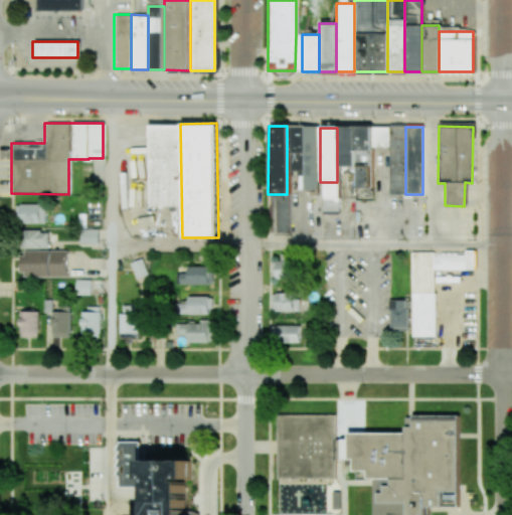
[(42,223),(42,203),(17,204),(18,223),(42,223)]
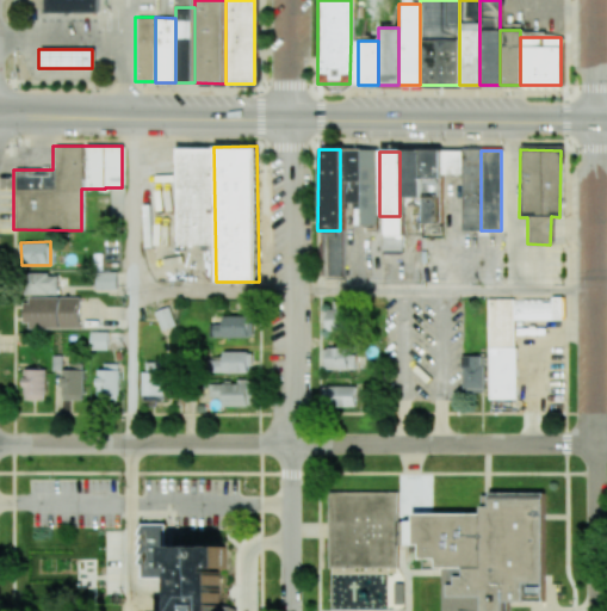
[(113,289),(113,271),(93,272),(93,290),(113,289)]
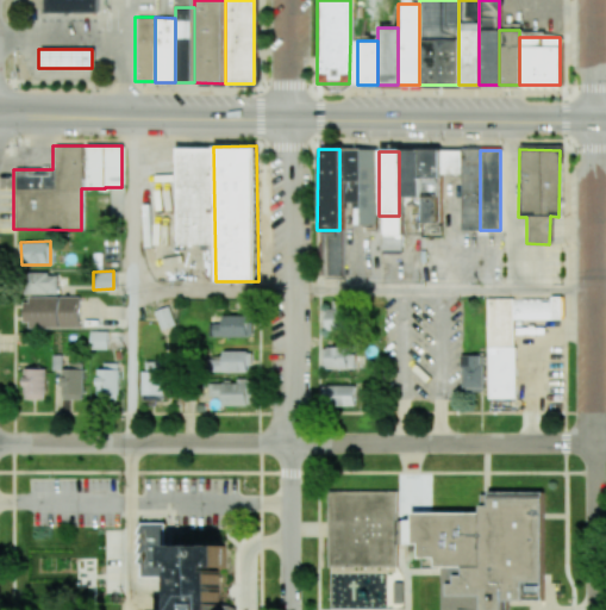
[(24,296),(55,294),(54,273),(23,274),(24,296)]
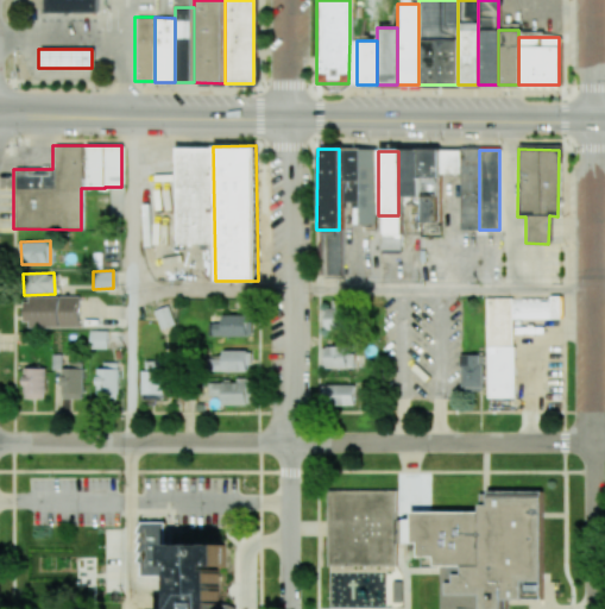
[(76,296),(23,296),(21,326),(76,327),(76,296)]
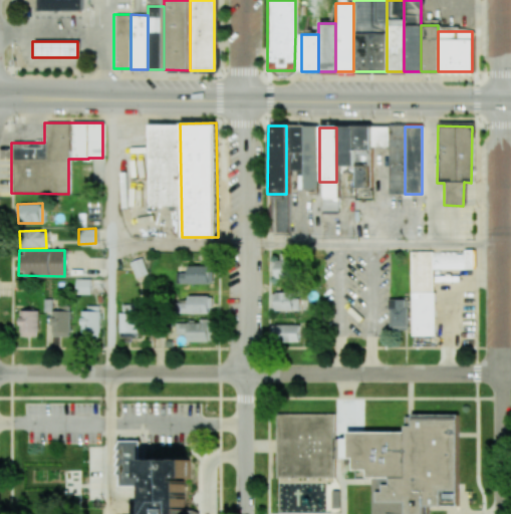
[(409,251),(410,336),(433,335),(432,269),(472,269),(472,251),(409,251)]
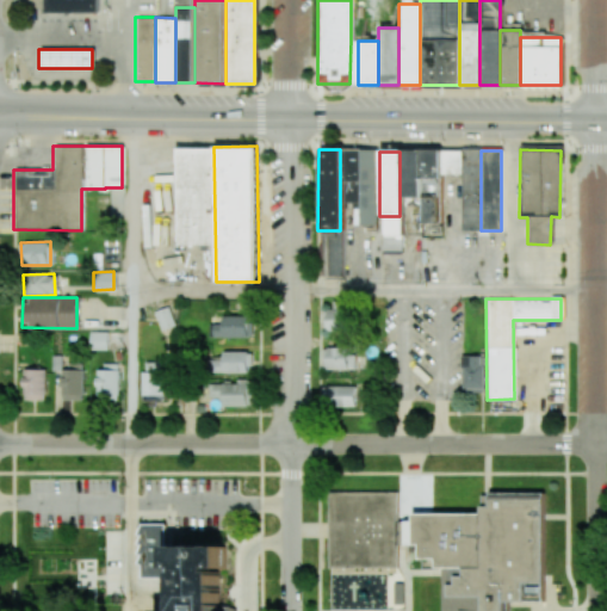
[(345,329),(345,301),(330,302),(330,309),(320,309),(321,331),(345,329)]
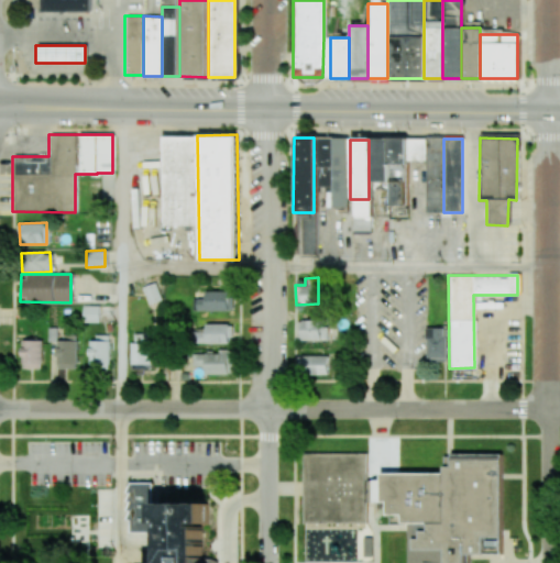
[(146,305),(140,287),(152,282),(160,299),(146,305)]
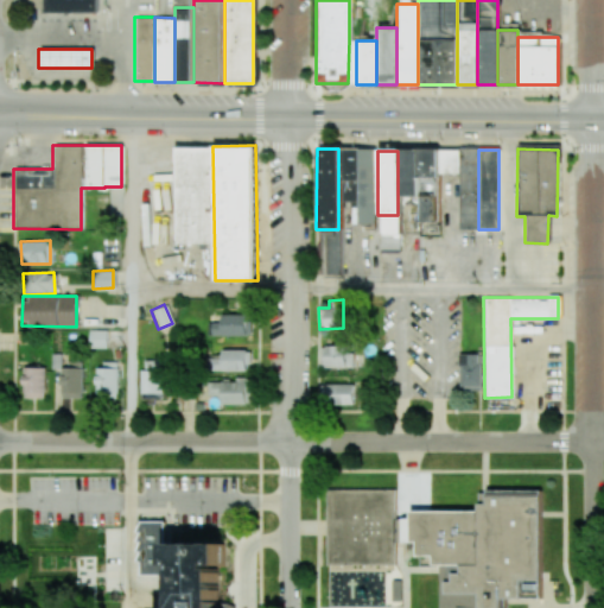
[(221,315),(245,315),(245,336),(221,336),(221,315)]
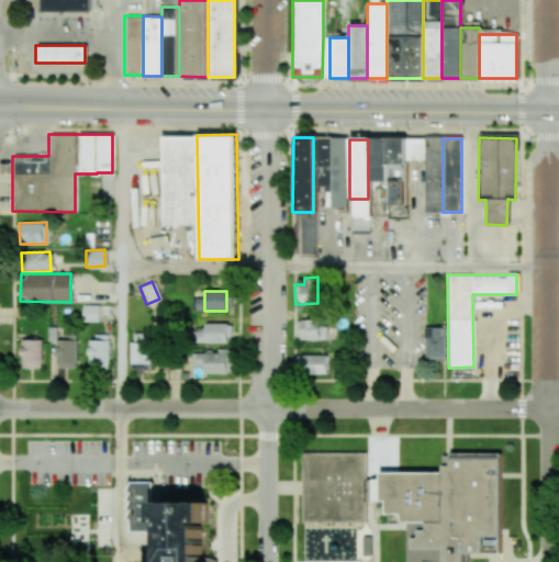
[(80,305),(97,305),(97,322),(80,322),(80,305)]
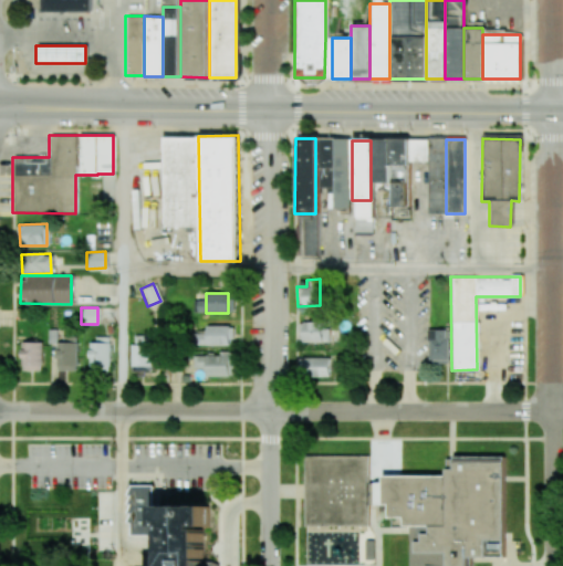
[(301,343),(326,342),(326,322),(301,323),(301,343)]
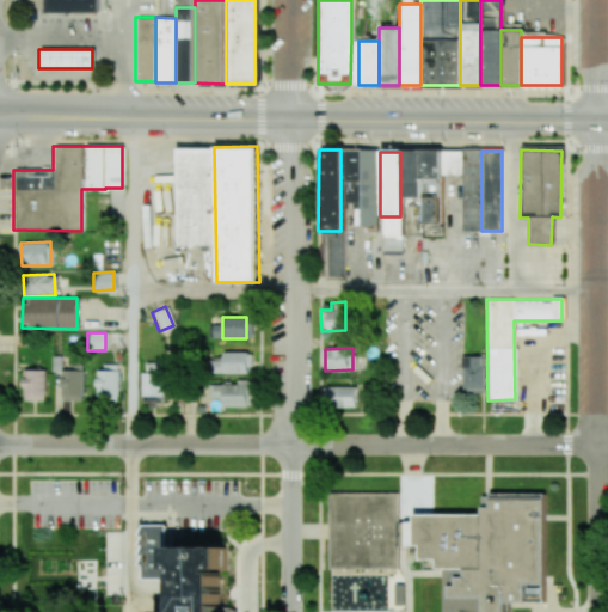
[(210,373),(247,373),(249,353),(220,353),(220,360),(212,360),(210,373)]
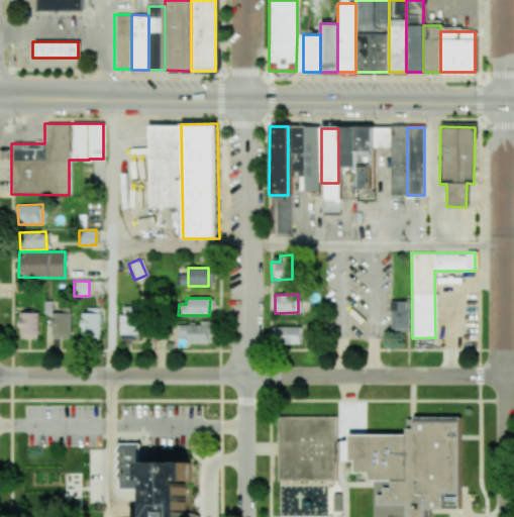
[(408,301),(389,301),(390,331),(408,331),(408,301)]
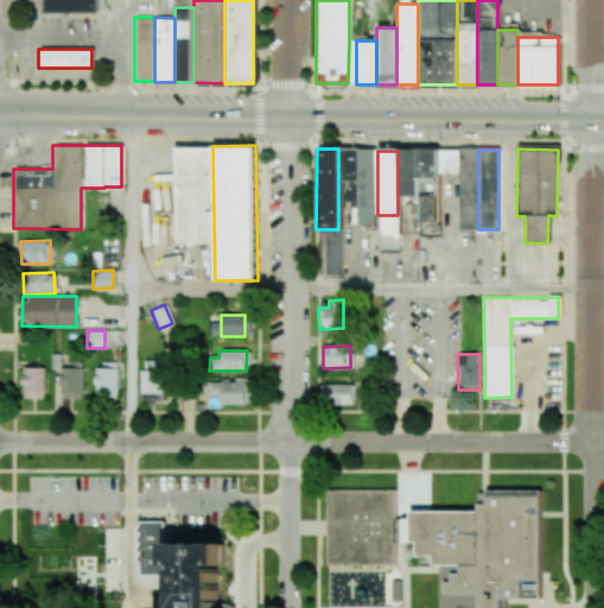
[(80,398),(80,361),(59,361),(59,398),(80,398)]
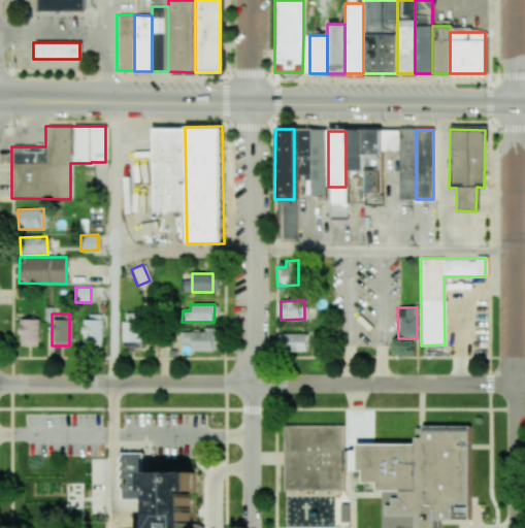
[(100,316),(81,316),(81,345),(100,345),(100,316)]
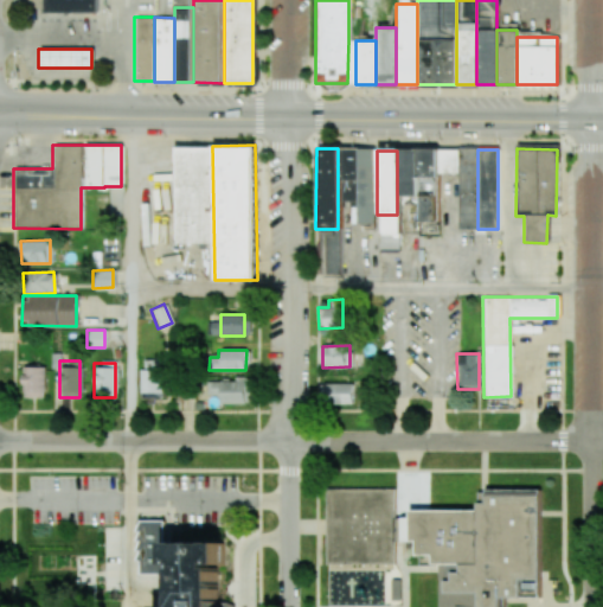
[(20,368),(20,397),(42,396),(42,366),(20,368)]
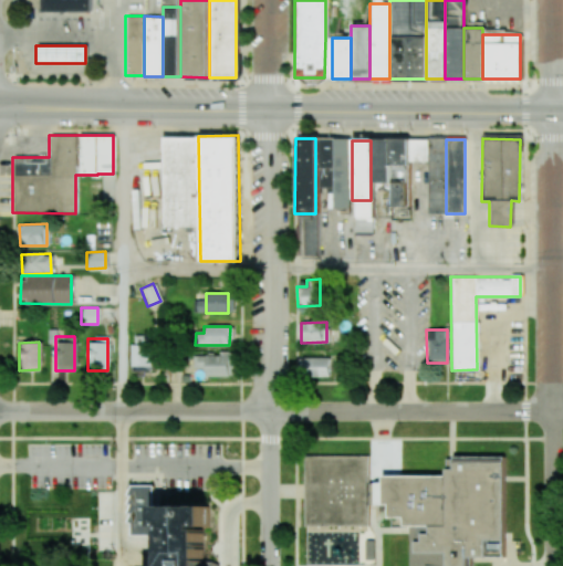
[(128,370),(148,371),(148,345),(128,345),(128,370)]
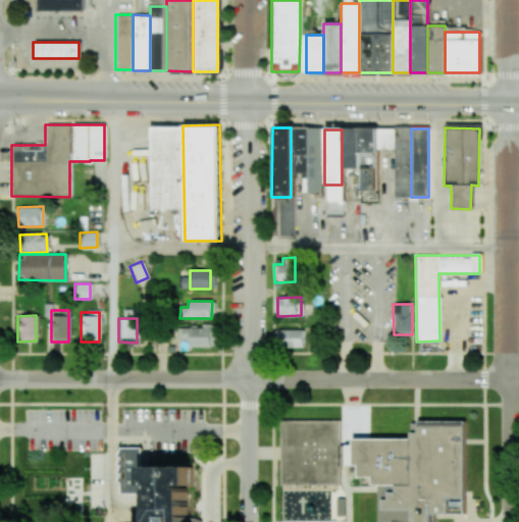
[(180,340),(188,338),(188,347),(212,347),(212,325),(179,326),(180,340)]
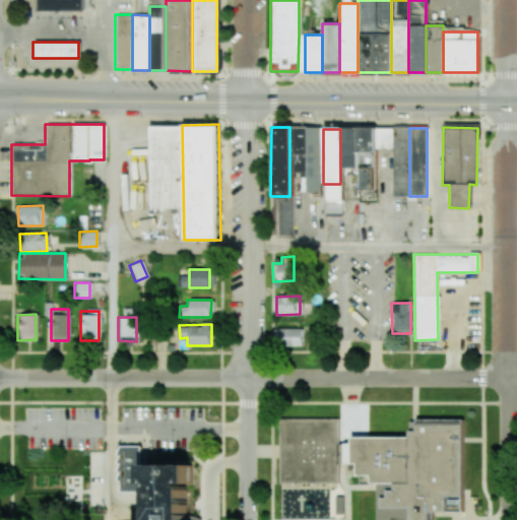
[(275,329),(275,346),(301,345),(301,328),(275,329)]
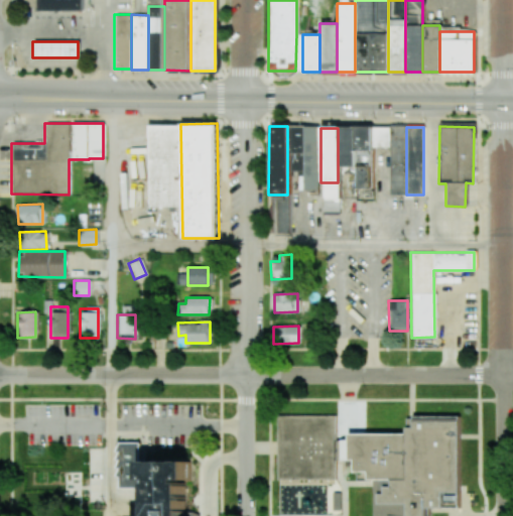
[(334,479),(334,460),(339,460),(339,439),(334,439),(334,415),(276,415),(276,480),(334,479)]
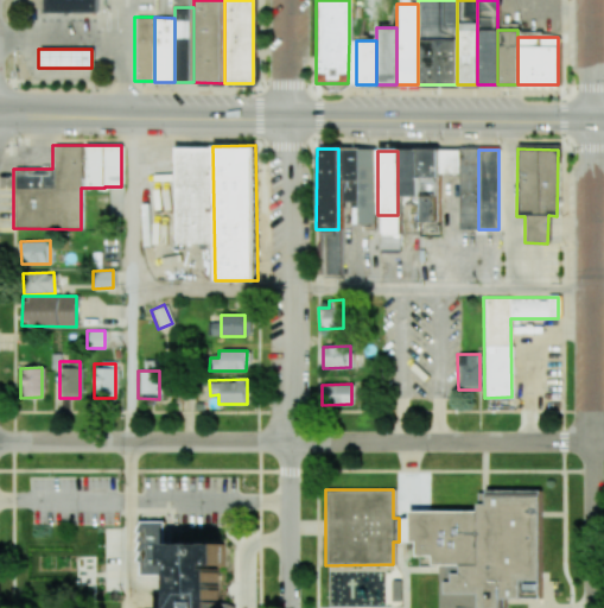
[(434,607),(502,607),(503,597),(539,597),(539,491),(484,491),(484,504),(476,504),(476,511),(409,511),(409,518),(400,518),(400,542),(415,542),(415,556),(436,557),(434,607)]
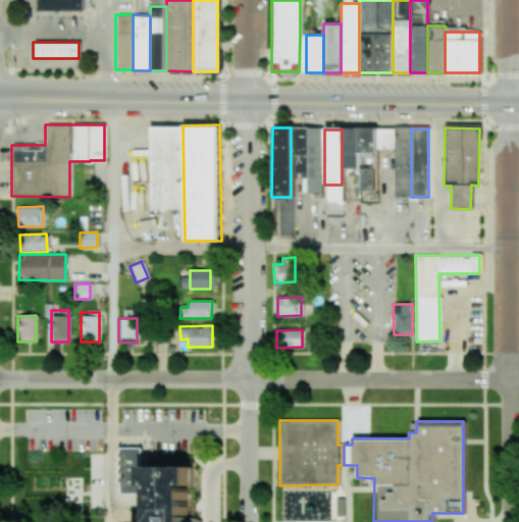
[(149,493),(149,521),(142,521),(198,521),(189,517),(184,518),(184,489),(190,485),(190,467),(140,467),(140,448),(116,448),(117,493),(149,493)]
